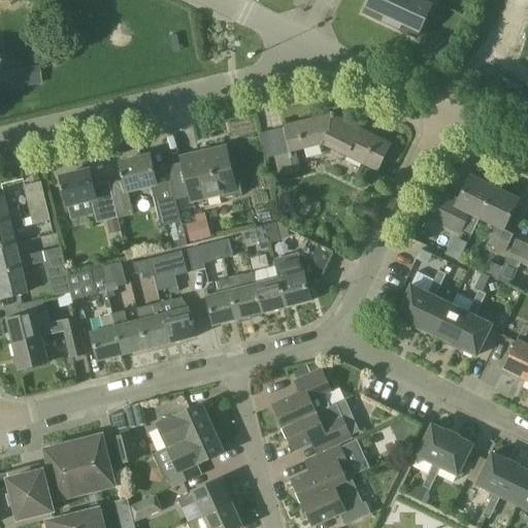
[(370,0),(364,13),(417,38),(435,0),(370,0)]
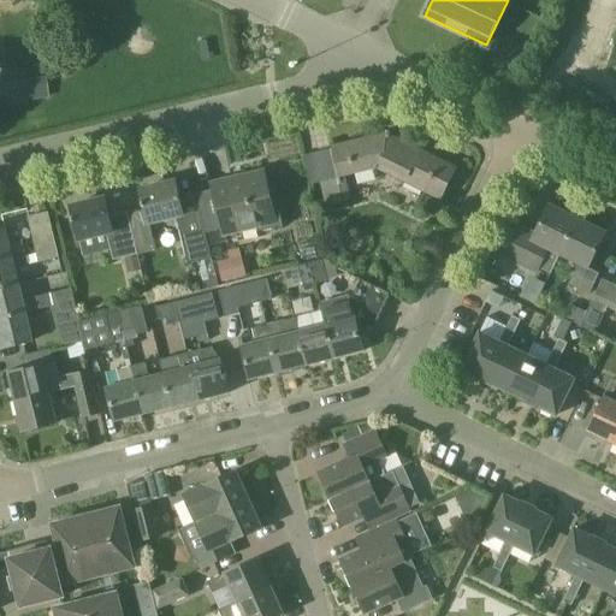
[(45,78),(27,81),(30,101),(47,99),(45,78)]
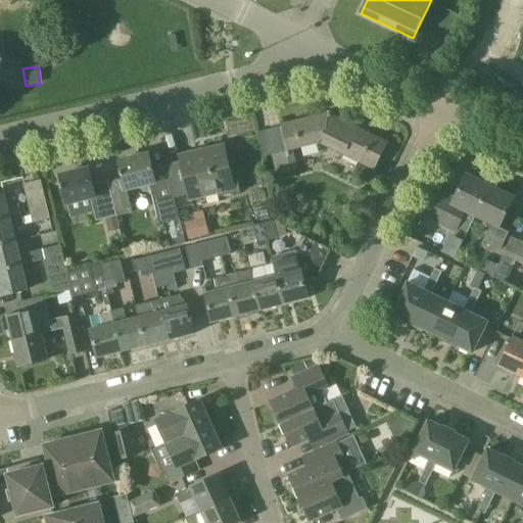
[(388,143),(331,114),(331,112),(283,125),(282,122),(280,123),(281,128),(268,130),(274,154),(272,155),(277,175),(299,170),(294,149),(319,143),(375,171),(388,143)]
